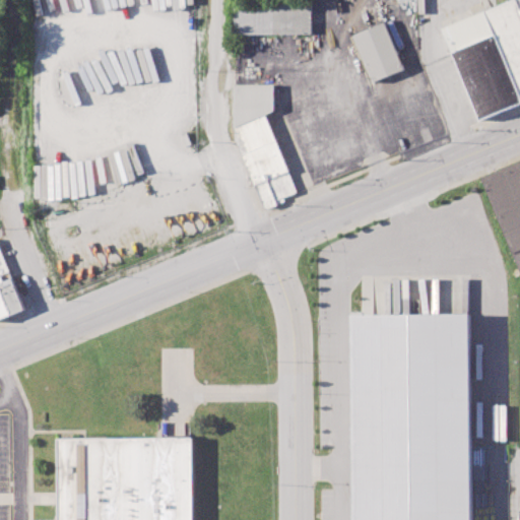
[(235,0),(313,0),(313,36),(235,36),(235,0)]
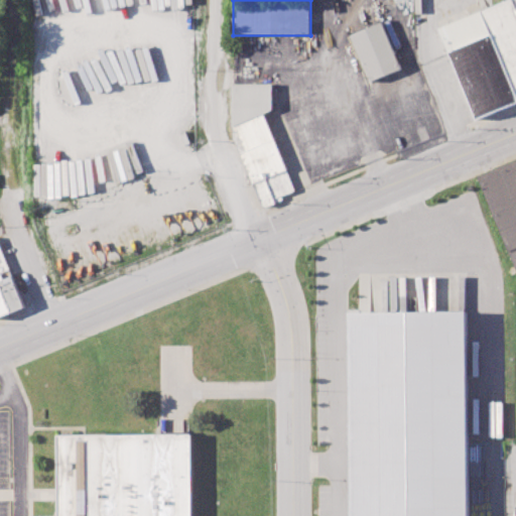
[(515,92),(483,10),(508,0),(513,0),(515,7),(515,92)]
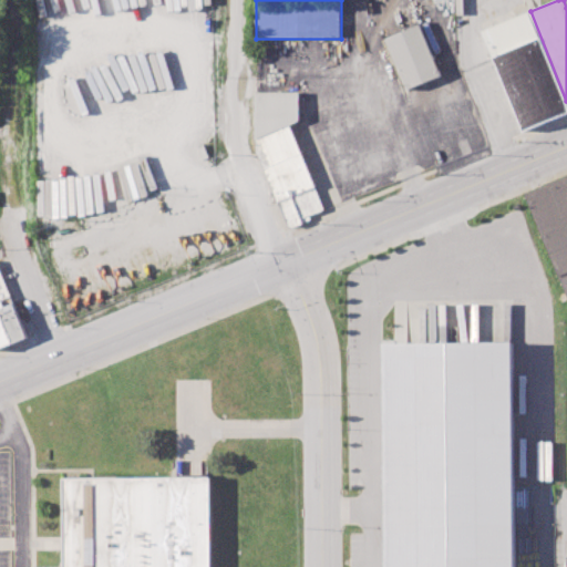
[(482,31),(531,11),(566,101),(566,111),(523,130),(482,31)]
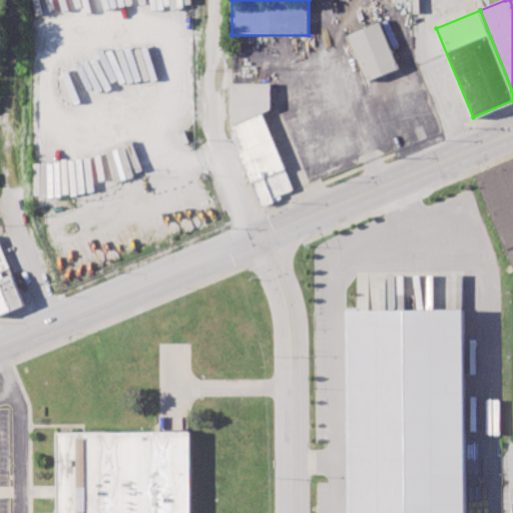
[(349,34),(382,22),(399,68),(367,80),(349,34)]
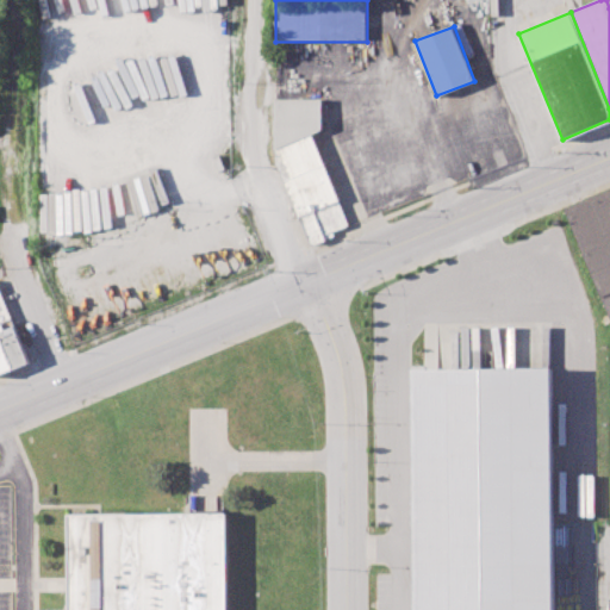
[(311,243),(278,161),(277,101),(322,100),(323,128),(311,132),(349,228),(311,243)]
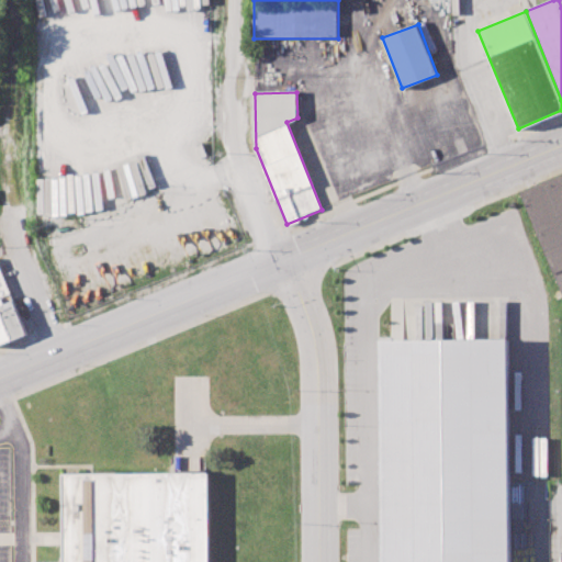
[(0,268),(27,335),(0,346),(0,268)]
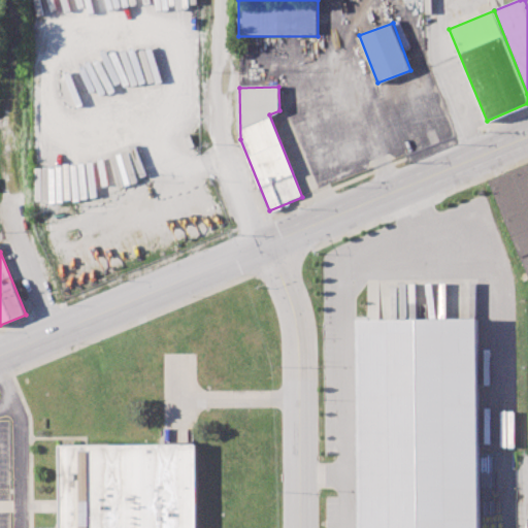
[(390,276),(443,276),(444,437),(391,438),(390,276)]
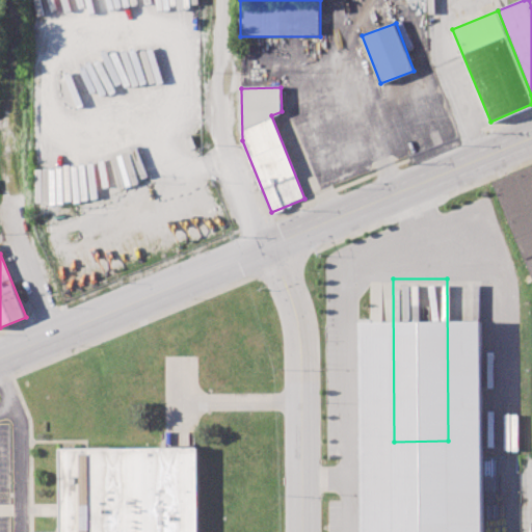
[(60,531),(60,450),(198,448),(198,531),(60,531)]
